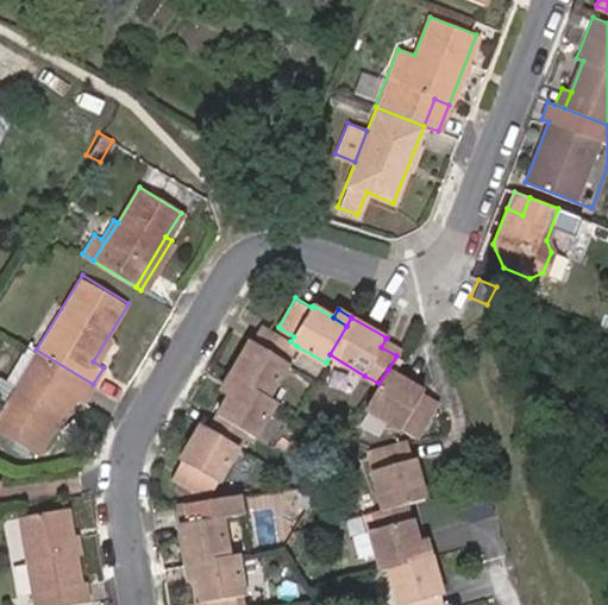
[(258,344),(268,328),(261,323),(251,339),(258,344)]
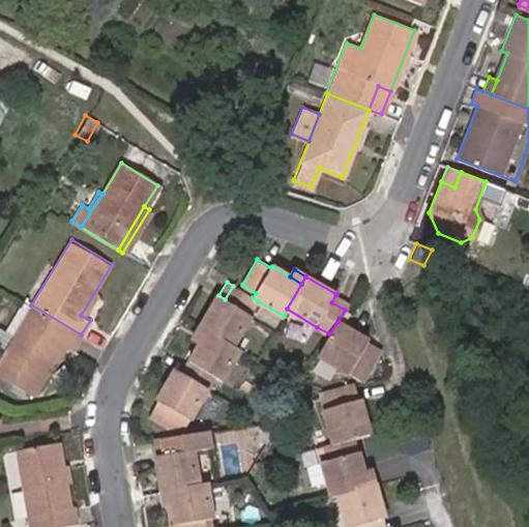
[(248,316),(251,314),(258,301),(253,297),(233,286),(225,299),(218,295),(217,295),(200,326),(206,329),(232,344),(248,316)]
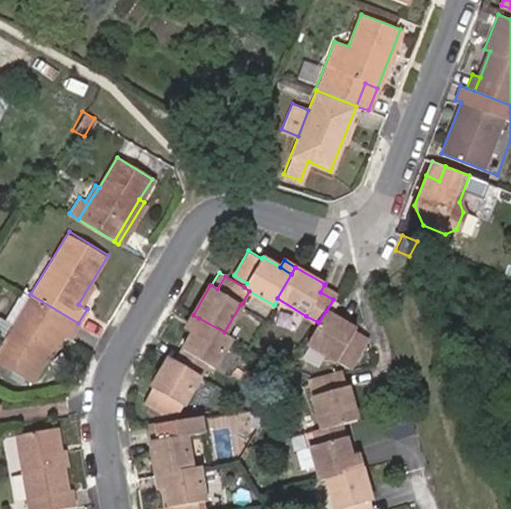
[(333,299),(336,293),(324,285),(320,292),(333,299)]
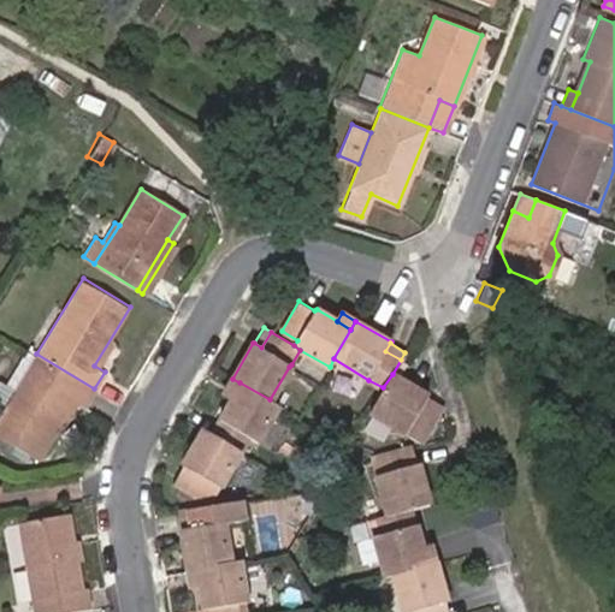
[(0,435),(37,458),(72,399),(83,405),(94,388),(36,354),(27,348),(4,384),(15,390),(0,413),(0,435)]
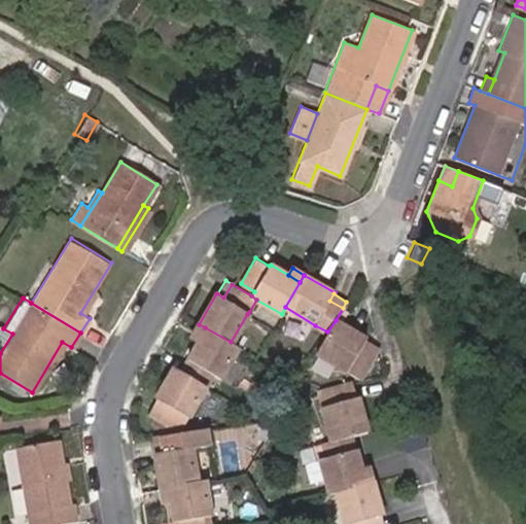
[(360,378),(375,353),(361,346),(365,339),(336,320),(327,332),(316,352),(346,371),(360,378)]
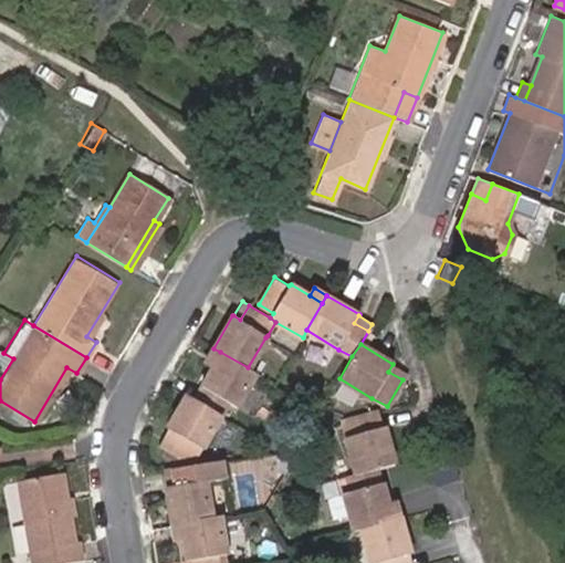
[(213,365),(220,352),(213,348),(206,360),(213,365)]
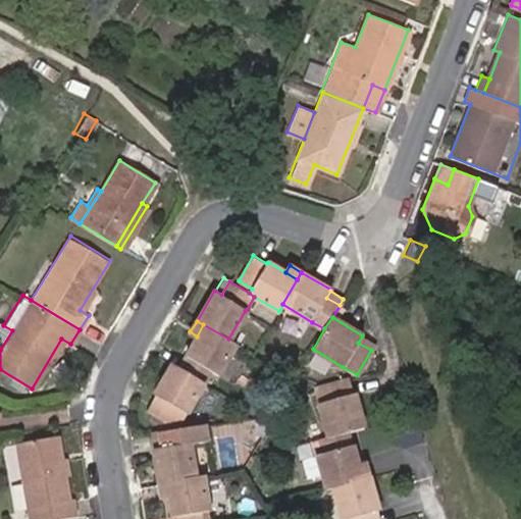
[(218,373),(236,343),(228,339),(203,324),(197,336),(194,340),(186,355),(178,366),(203,381),(211,369),(218,373)]
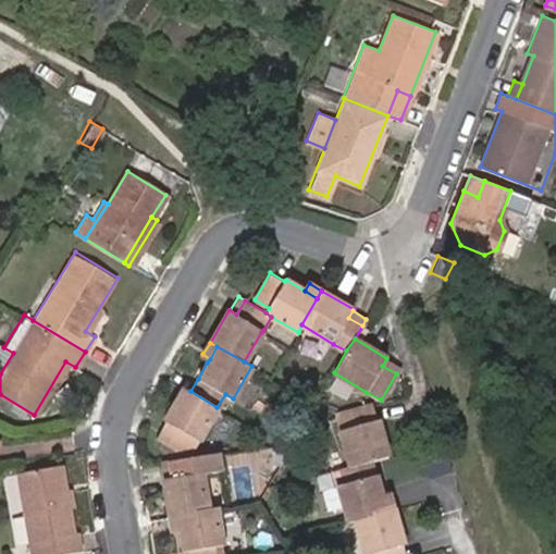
[(198,440),(218,407),(217,407),(190,391),(184,386),(164,419),(167,420),(172,423),(163,438),(189,454),(198,440)]
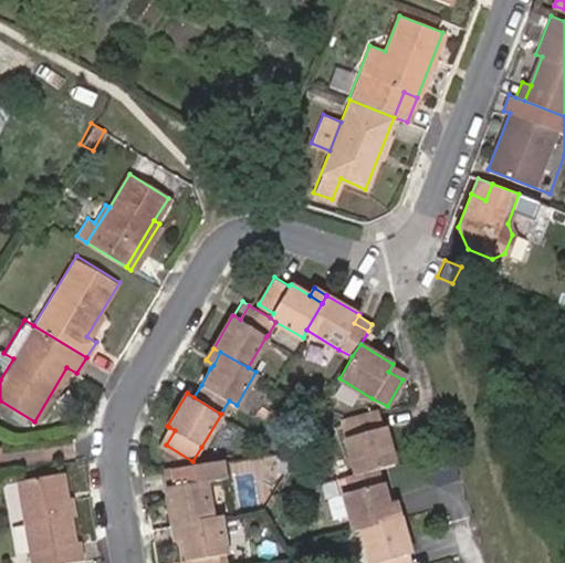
[(380,427),(377,410),(370,413),(375,428),(380,427)]
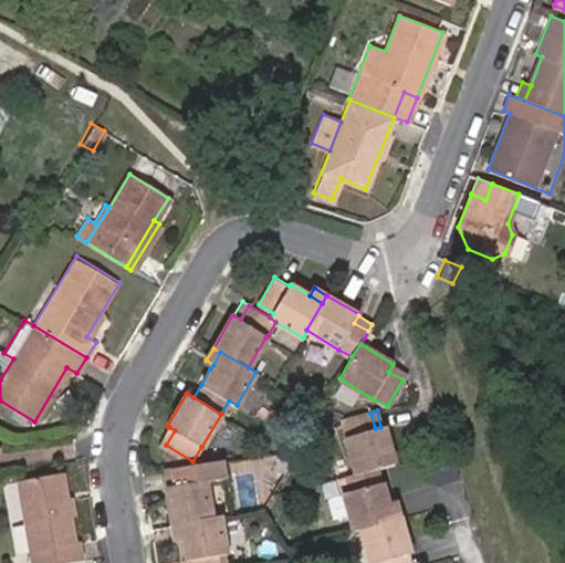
[(394,464),(384,426),(380,427),(375,428),(370,413),(341,420),(354,472),(376,467),(394,464)]
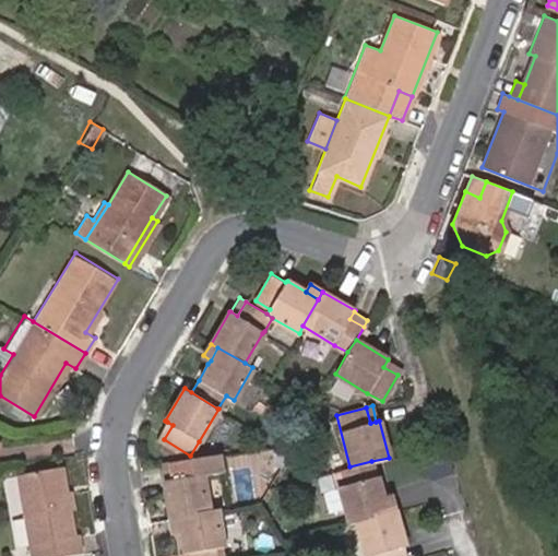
[(164,439),(173,425),(167,422),(158,436),(164,439)]
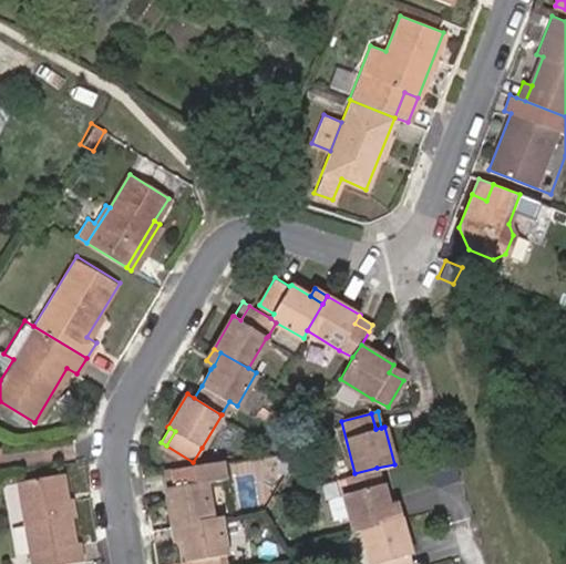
[(224,478),(222,462),(203,464),(205,480),(224,478)]
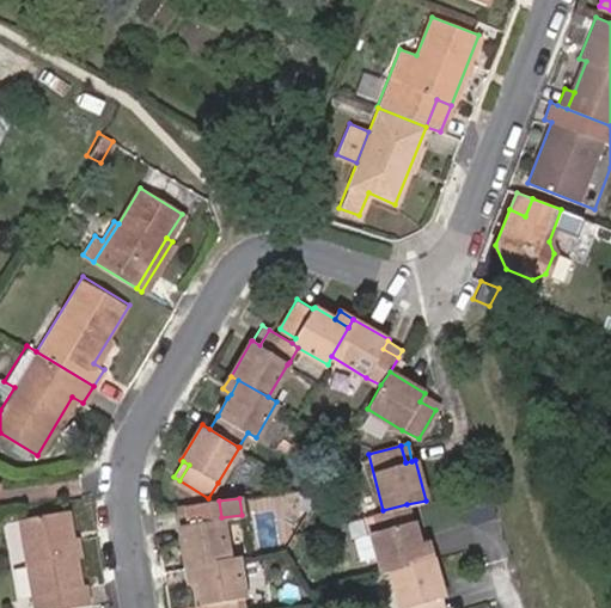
[(184,565),(194,564),(228,557),(221,517),(219,501),(219,499),(185,504),(188,522),(178,523),(184,565)]
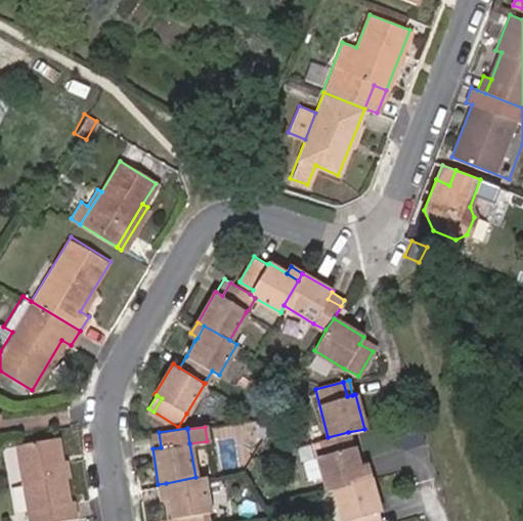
[(358,467),(353,446),(352,446),(348,432),(328,437),(319,439),(324,454),(316,456),(327,490),(334,488),(361,480),(358,467)]
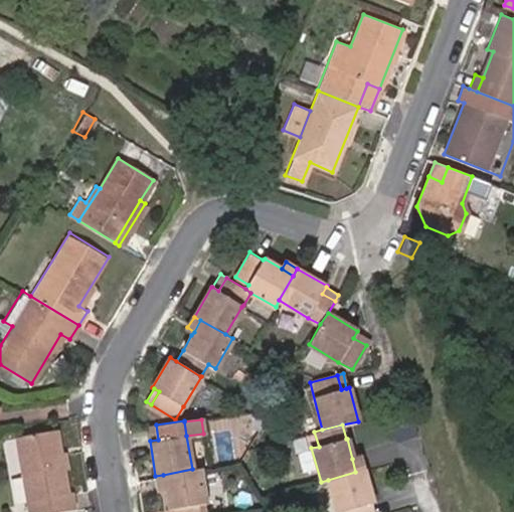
[(41,511),(69,507),(56,431),(15,438),(27,511),(41,511)]
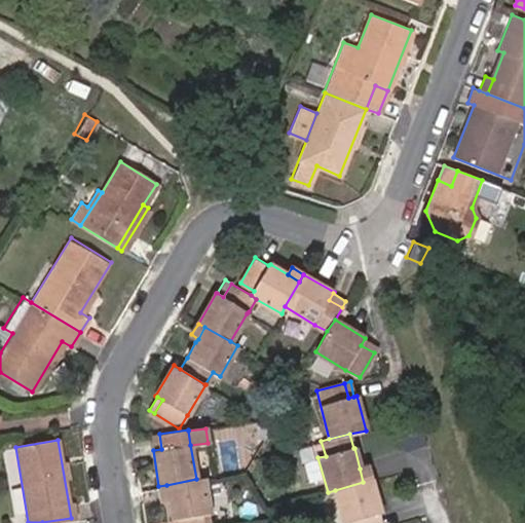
[(371,479),(367,467),(360,469),(363,482),(371,479)]
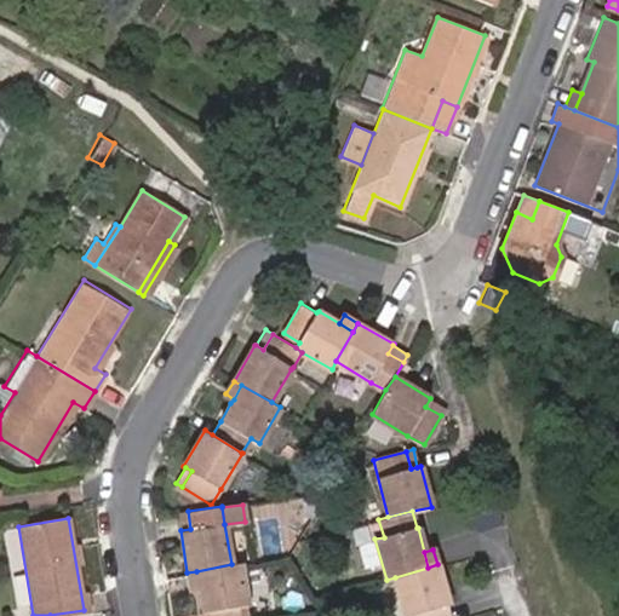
[(204,610),(205,615),(242,615),(246,615),(245,605),(246,604),(240,563),(231,564),(196,571),(199,583),(199,586),(202,611),(204,610)]
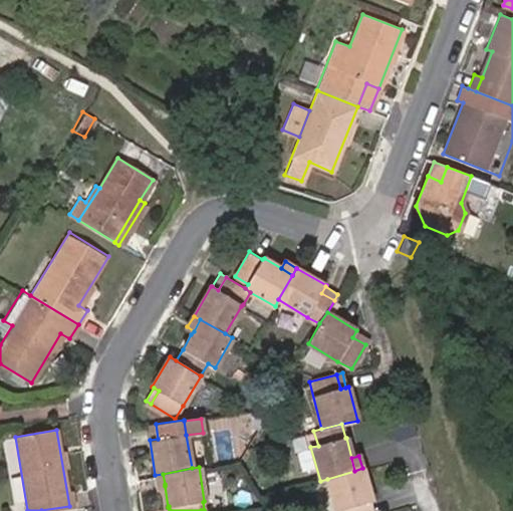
[(371,502),(362,468),(354,471),(327,479),(335,510),(364,510),(363,504),(370,502),(371,502)]
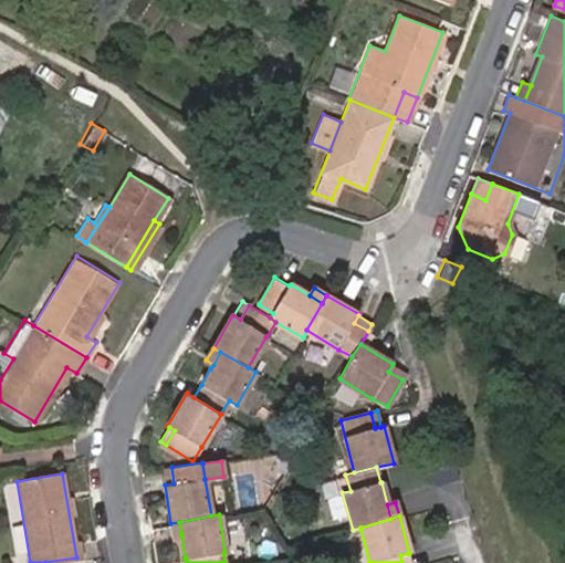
[(181,533),(179,522),(170,523),(173,537),(181,535),(181,533)]
